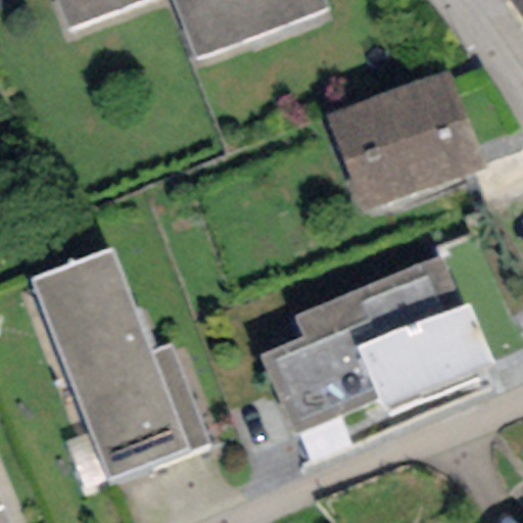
[(57,0),(68,28),(142,0),(172,0),(194,57),(326,7),(323,0),(57,0)]
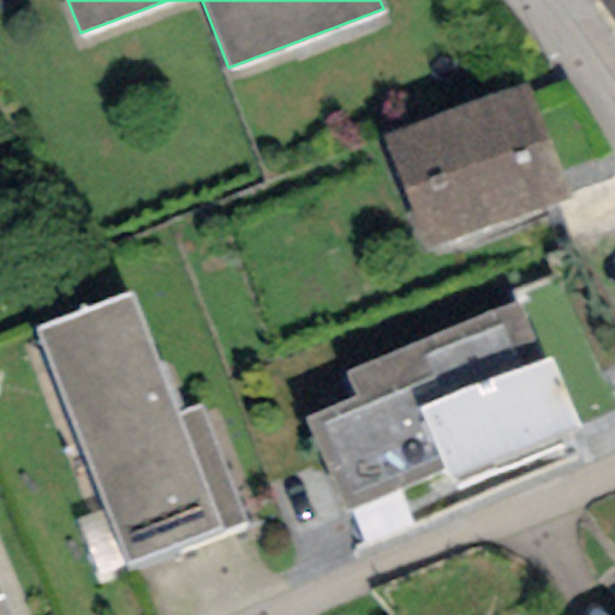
[(614,0),(601,0),(614,22),(614,0)]
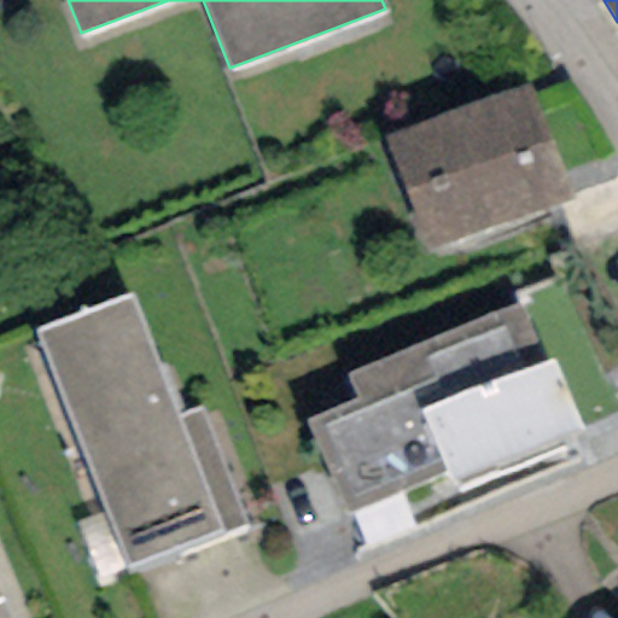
[(529,86),(385,135),(425,251),(569,202),(529,86)]
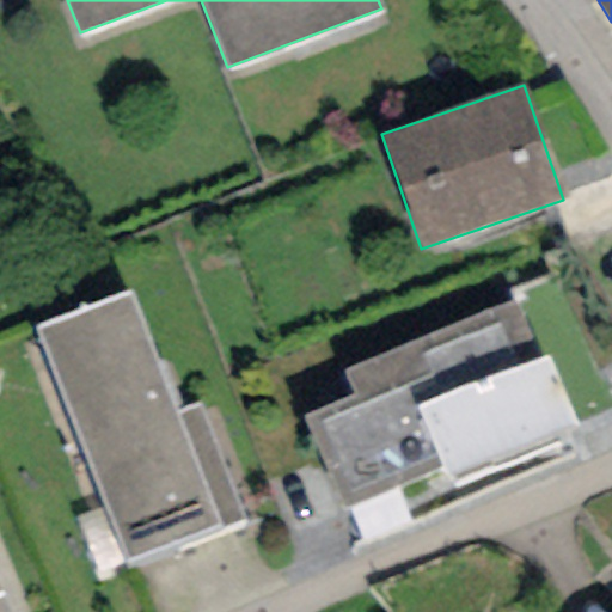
[(129,291),(34,329),(126,561),(172,543),(175,548),(245,520),(200,407),(178,415),(129,291)]
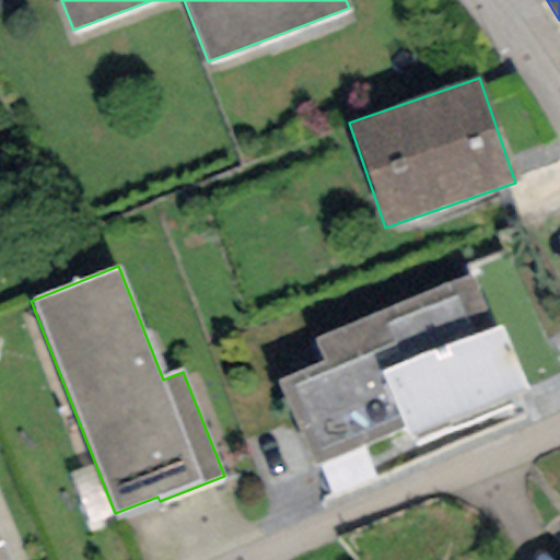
[(470,272),(314,340),(323,360),(277,380),(315,467),(407,428),(412,440),(529,391),(501,325),(494,328),(470,272)]
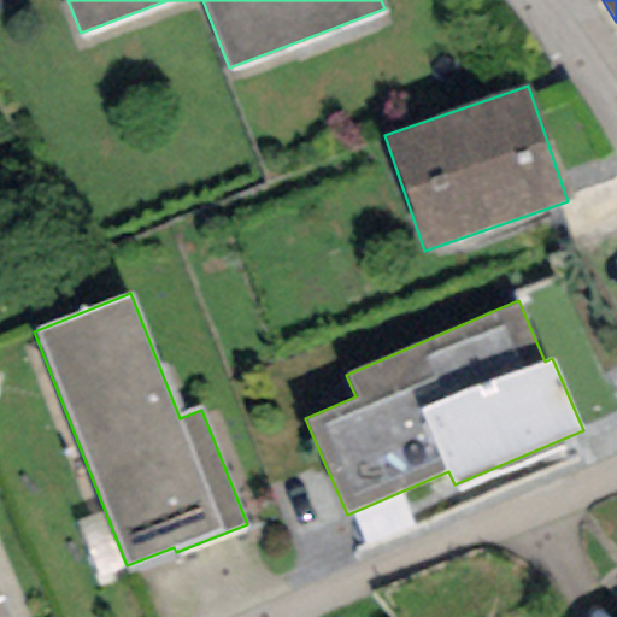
All buildings are outlined.
